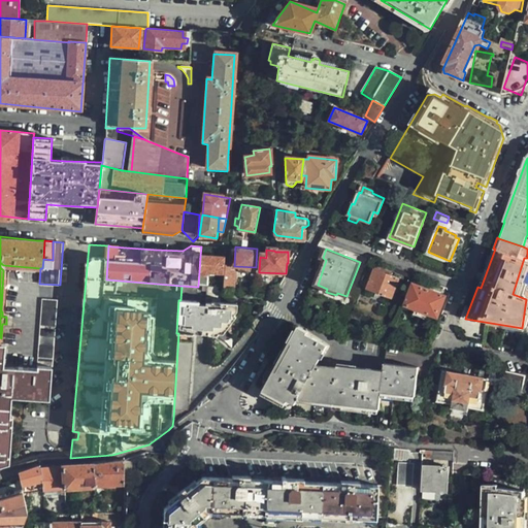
[(200,256),(198,287),(206,287),(207,274),(212,272),(221,273),(223,258),(200,256)]
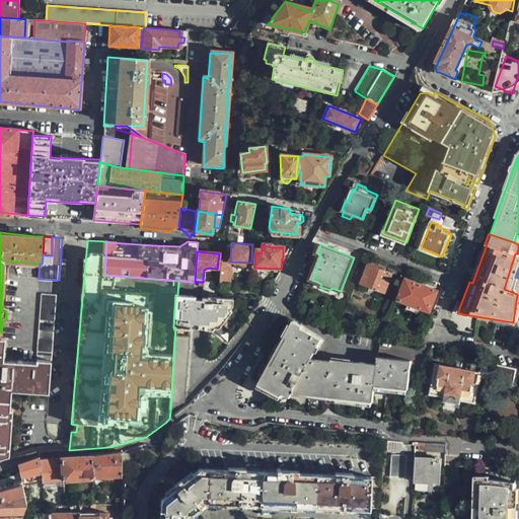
[(226,261),(221,260),(220,269),(220,283),(230,283),(231,268),(228,264),(226,264),(226,261)]
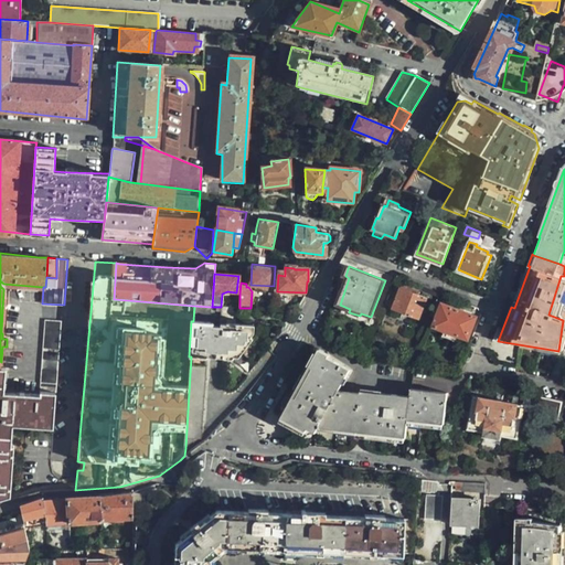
[(427,298),(419,295),(409,291),(411,287),(403,285),(393,309),(418,320),(427,298)]
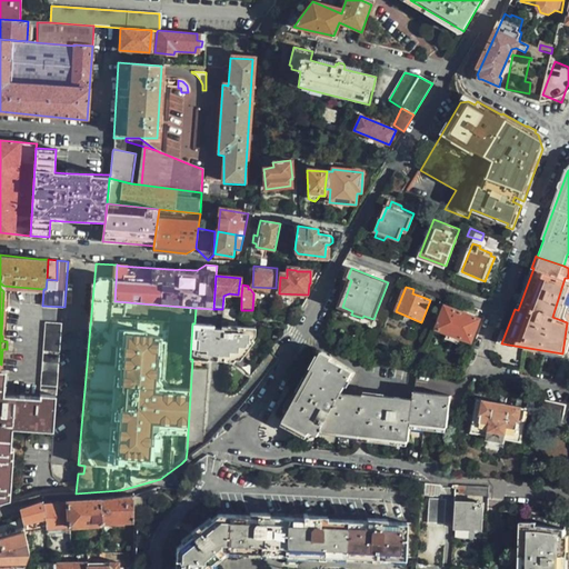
[(438,329),(450,333),(460,338),(471,342),(480,319),(447,307),(438,329)]
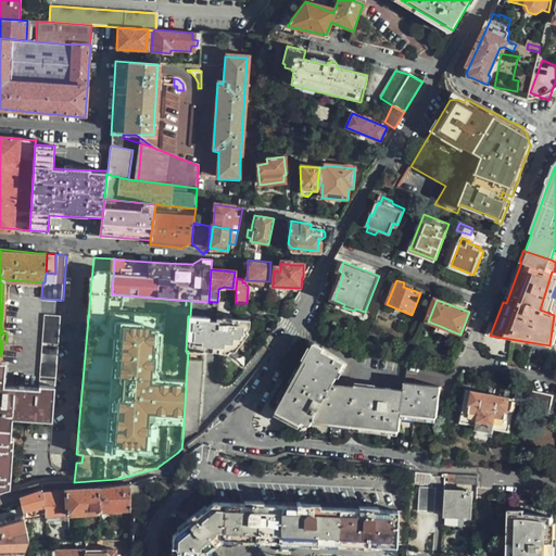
[(188,351),(182,441),(201,429),(205,351),(229,352),(251,327),(251,319),(231,319),(232,303),(217,302),(216,319),(207,319),(209,302),(191,301),(190,316),(188,316),(186,351),(188,351)]
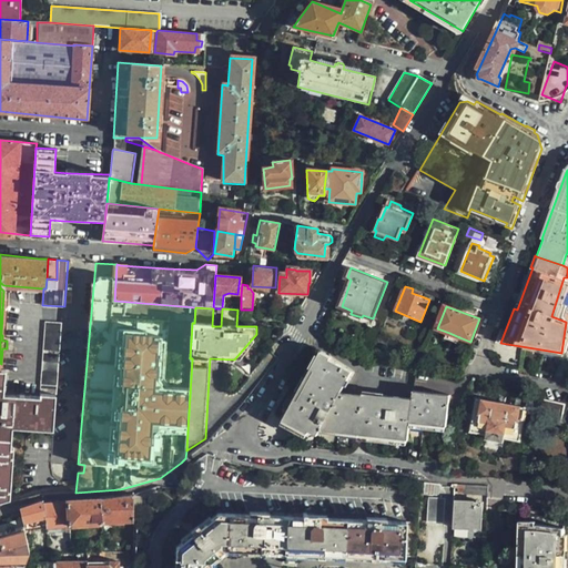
[(0,376),(0,504),(10,501),(14,430),(53,433),(63,323),(48,322),(41,396),(6,393),(6,377),(0,376)]
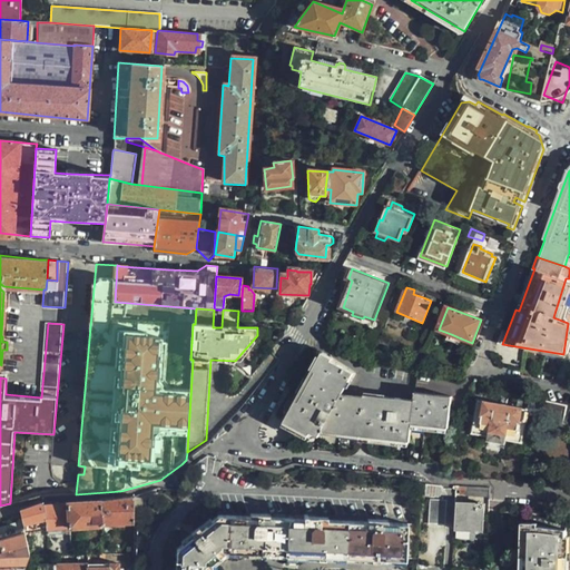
[(448,426),(453,390),(418,385),(416,391),(416,392),(414,401),(365,396),(365,397),(346,396),(341,394),(352,373),(331,362),(332,359),(322,353),(312,370),(315,371),(303,395),(305,396),(301,403),(296,400),(284,422),(308,435),(311,432),(318,435),(320,432),(323,434),(327,426),(410,438),(411,423),(448,426)]
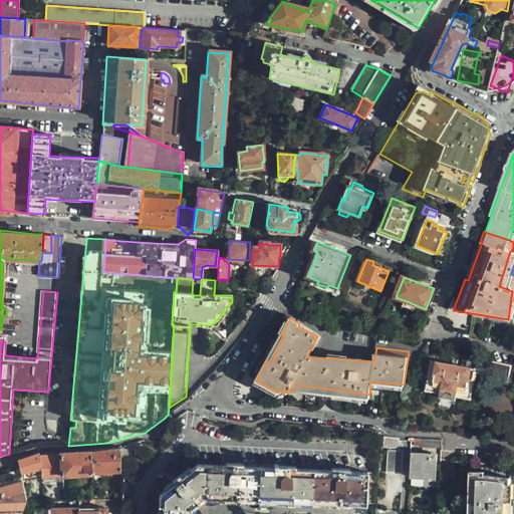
[(427,390),(441,393),(442,391),(458,395),(458,396),(472,399),(477,370),(475,369),(470,369),(428,359),(426,369),(424,377),(429,378),(427,390)]
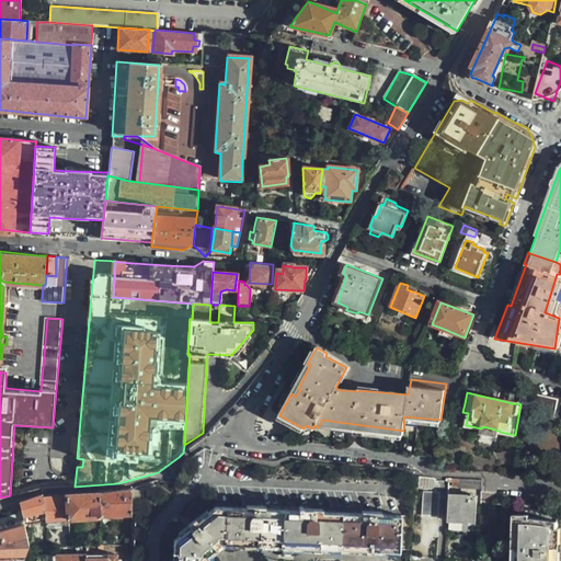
[(554,416),(558,399),(536,396),(534,412),(554,416)]
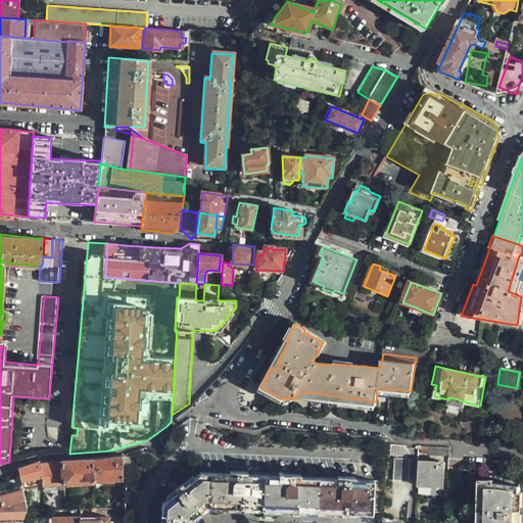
[(449,397),(448,399),(448,403),(465,407),(466,402),(466,401),(449,397)]
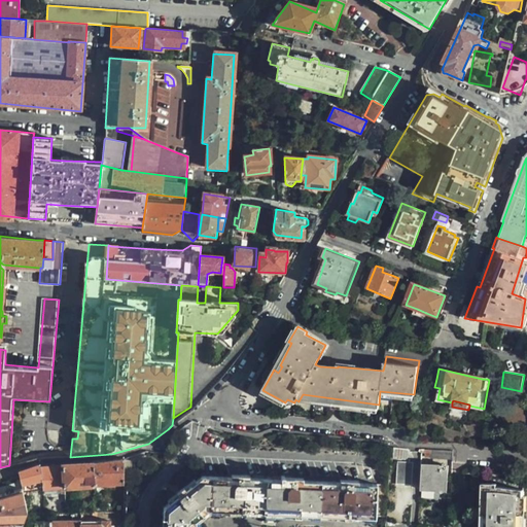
[(452,452),(424,451),(424,456),(429,457),(429,460),(453,461),(452,452)]
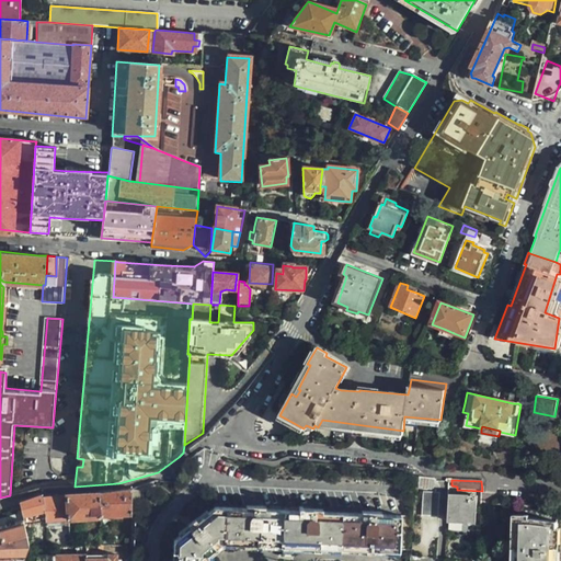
[(106,493),(100,493),(103,517),(132,516),(133,489),(106,493)]
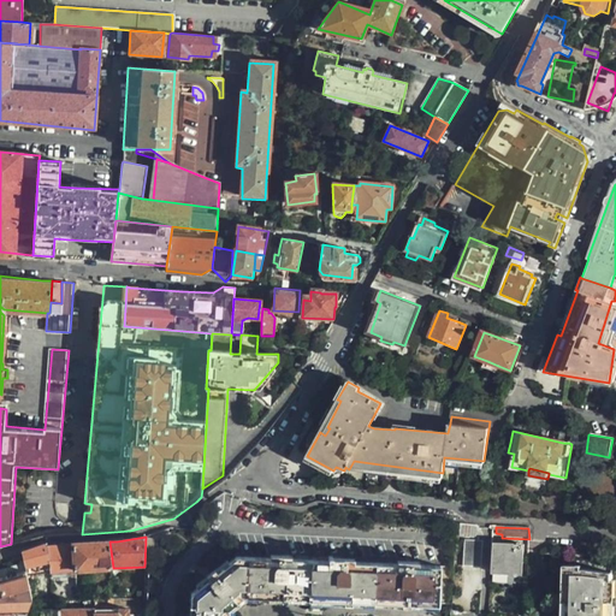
[(480,567),(481,542),(465,540),(462,566),(480,567)]
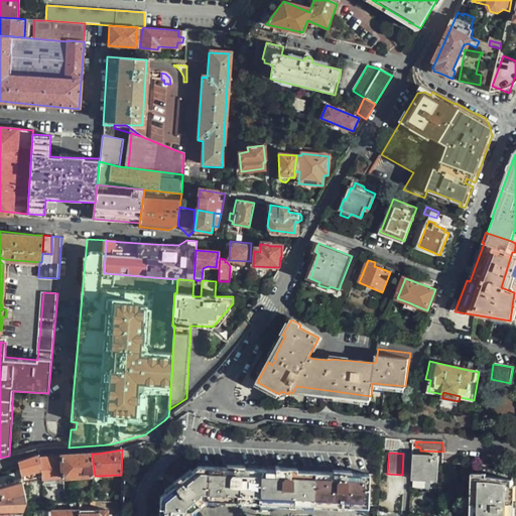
[(92,454),(61,456),(63,478),(95,476),(92,454)]
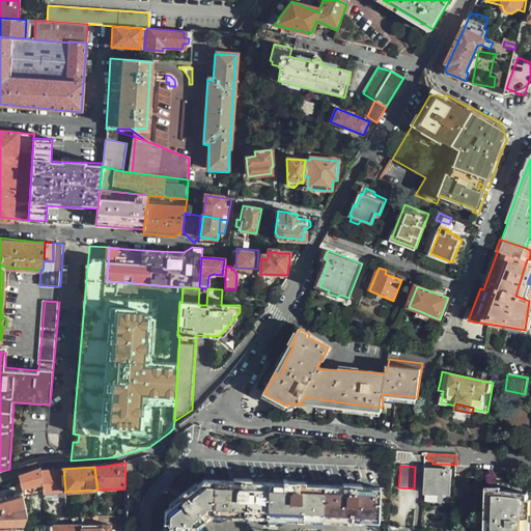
[(60,469),(39,470),(43,483),(44,491),(44,494),(45,493),(62,492),(60,469)]
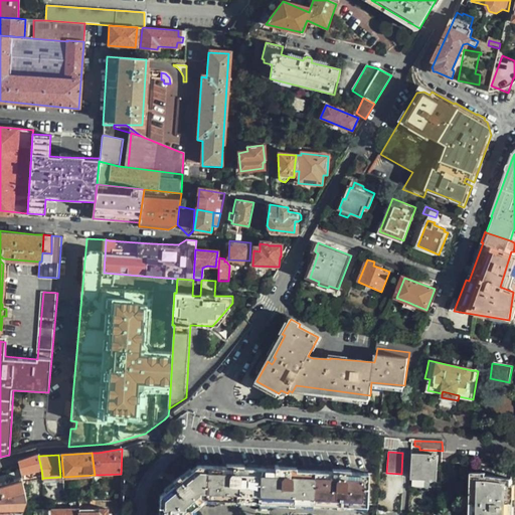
[(438,481),(438,457),(413,455),(413,480),(438,481)]
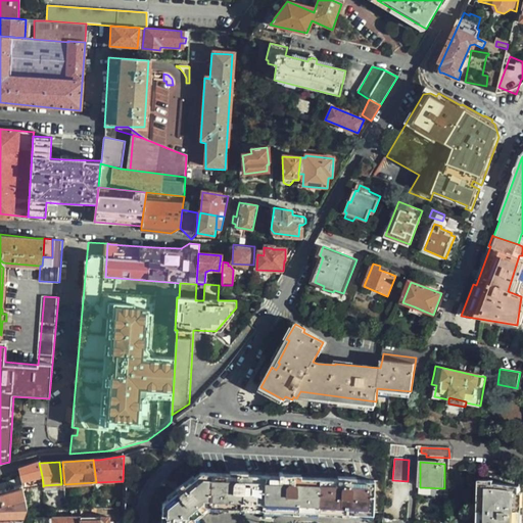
[(38,463),(19,469),(22,482),(24,487),(27,486),(32,486),(30,478),(42,476),(39,463),(38,463)]
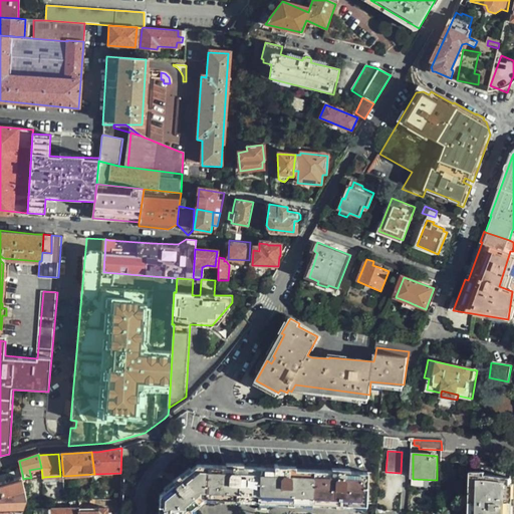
[(365,506),(366,473),(198,463),(161,493),(159,513),(190,513),(192,504),(200,497),(365,506)]
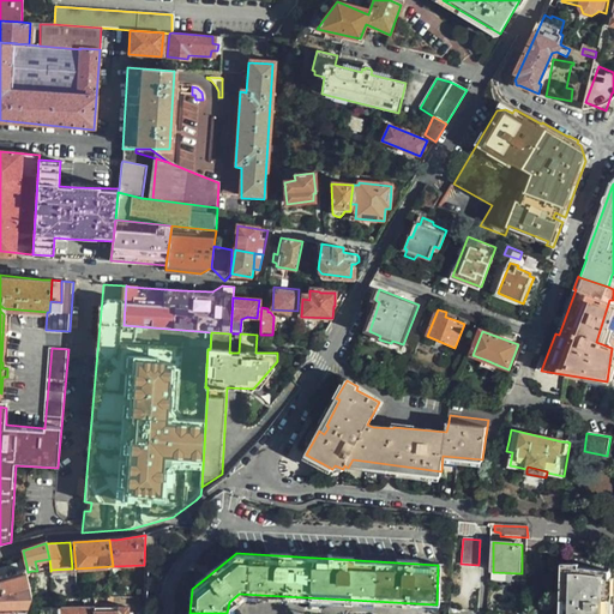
[(50,567),(49,559),(35,561),(37,571),(50,567)]
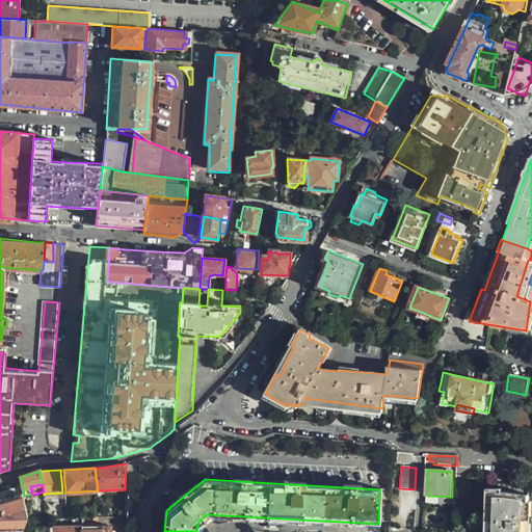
[(0,531),(23,529),(28,519),(25,500),(27,499),(27,495),(24,496),(23,490),(1,497),(0,493),(0,531)]
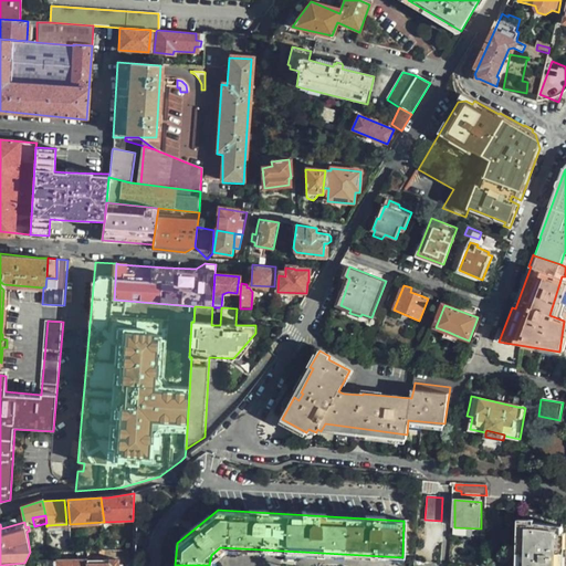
[(66,531),(66,524),(48,525),(49,533),(66,531)]
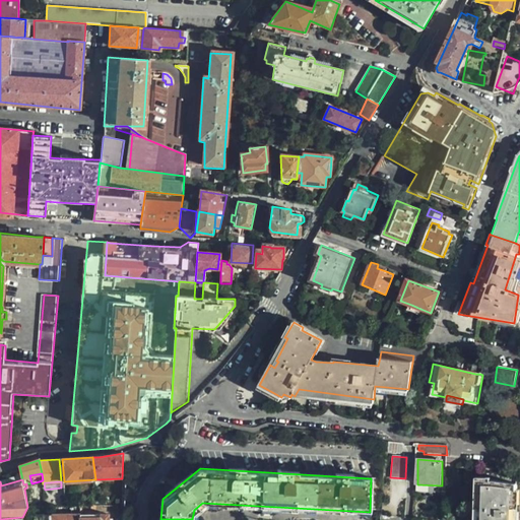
[(511,519),(512,486),(480,485),(479,519),(511,519)]
